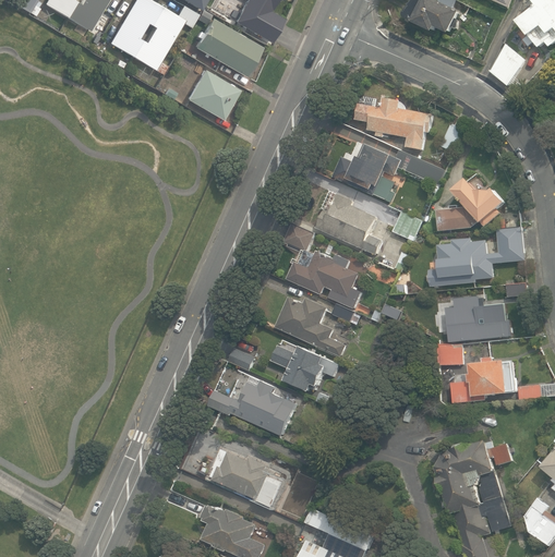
[(25,9),(29,12),(33,4),(29,2),(31,0),(14,0),(13,3),(24,10),(25,9)]
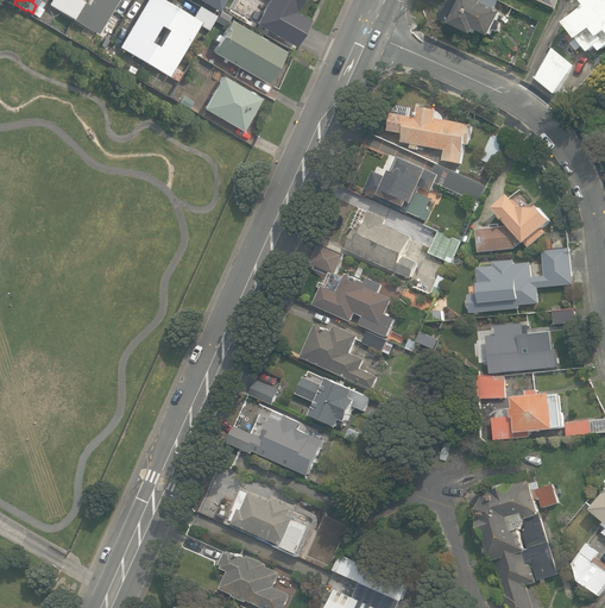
[(48,0),(45,4),(95,33),(114,0),(48,0)]
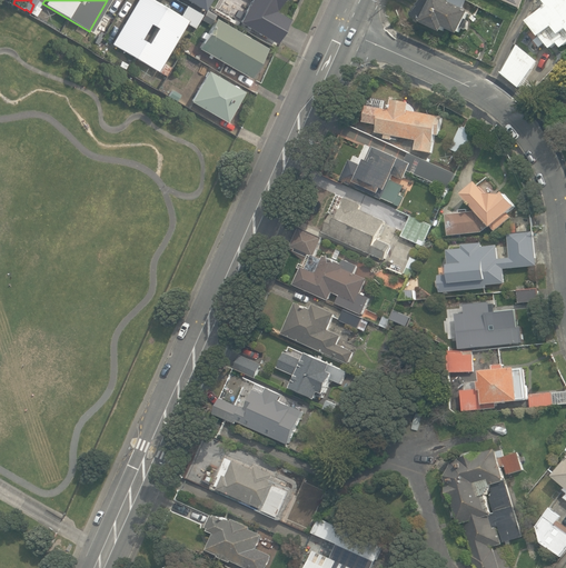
[(132,0),(108,43),(161,76),(167,67),(159,62),(184,22),(191,27),(199,13),(182,3),(176,17),(149,0),(132,0)]
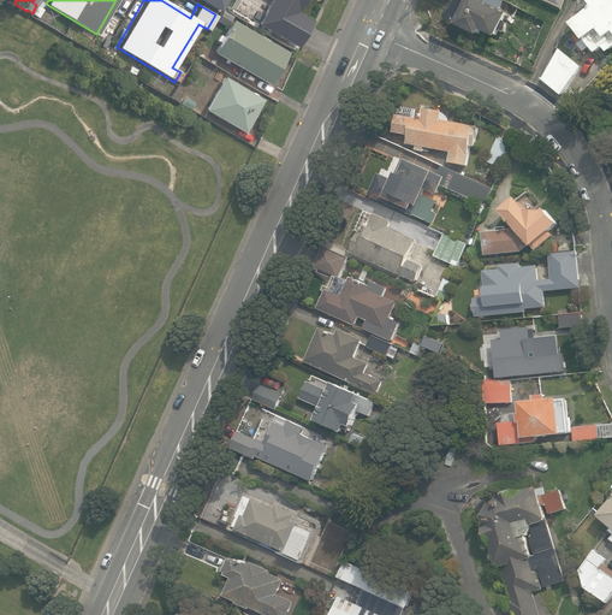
[(197,0),(215,11),(221,0),(197,0)]
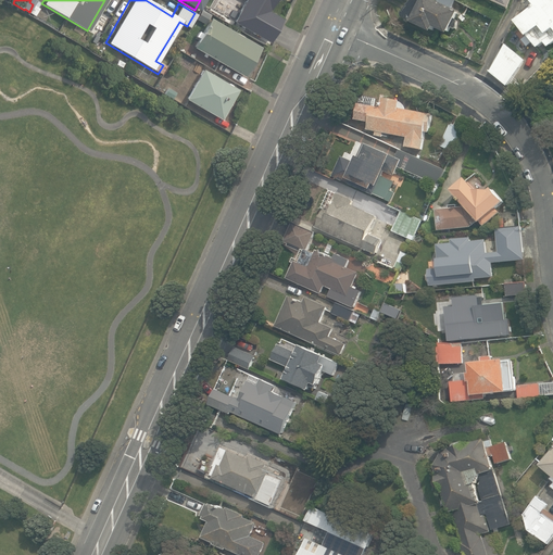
[(202,0),(199,8),(216,19),(227,0),(202,0)]
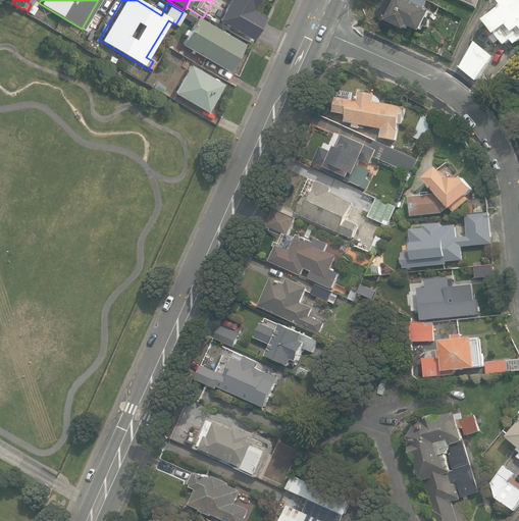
[(225,0),(215,19),(249,39),(262,16),(249,9),(253,0),(225,0)]
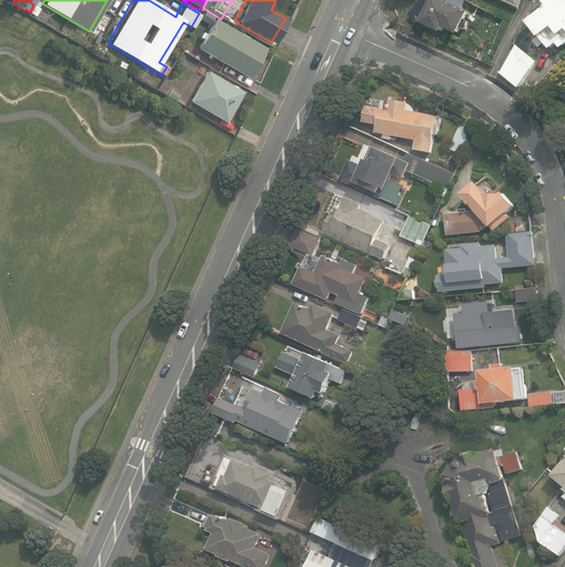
[(443,28),(457,34),(467,11),(458,8),(462,0),(446,0),(445,1),(442,0),(420,0),(411,12),(410,16),(411,18),(412,19),(421,23),(439,30),(442,32),(443,28)]
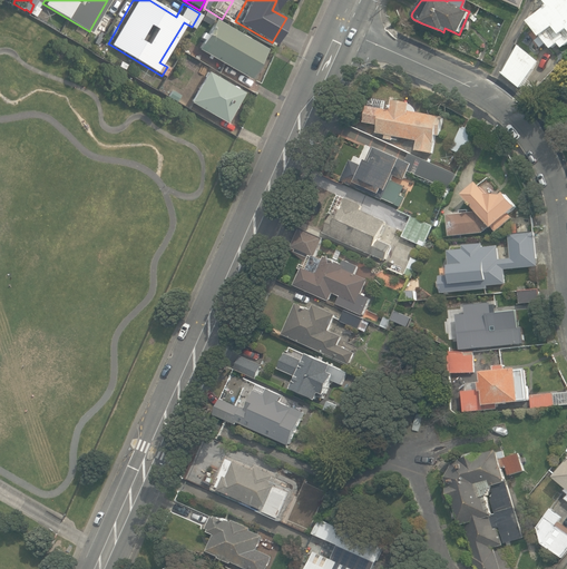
[(527,22),(549,49),(557,45),(560,48),(566,42),(566,0),(543,0),(547,7),(527,22)]
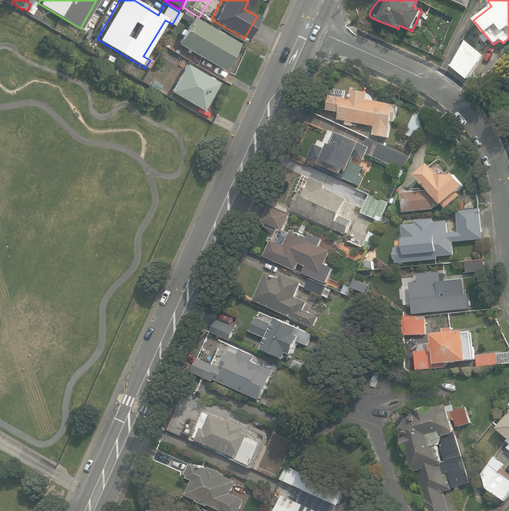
[(186,22),(191,13),(182,8),(177,16),(186,22)]
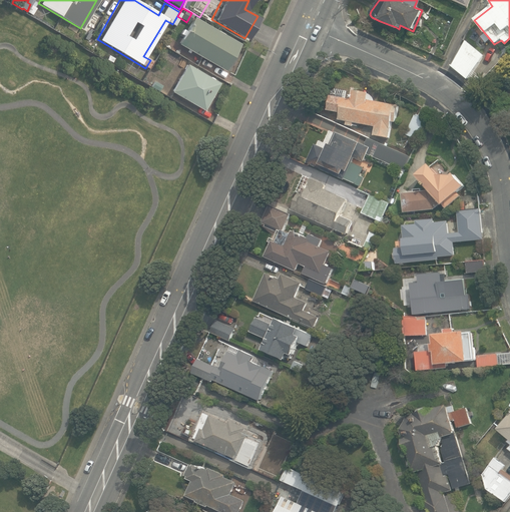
[(175,43),(221,69),(223,66),(225,64),(227,62),(228,59),(228,57),(237,42),(191,15),(175,43)]
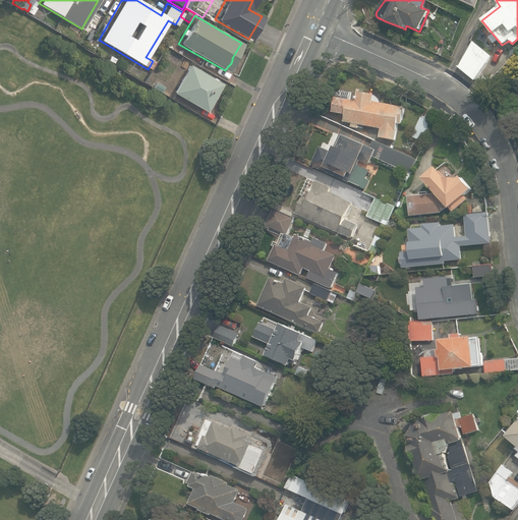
[(92,16),(83,32),(89,35),(98,20),(92,16)]
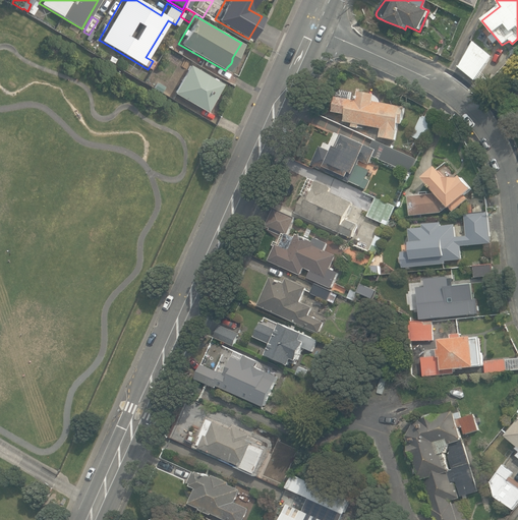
[(457,65),(474,79),(487,58),(467,45),(457,65)]
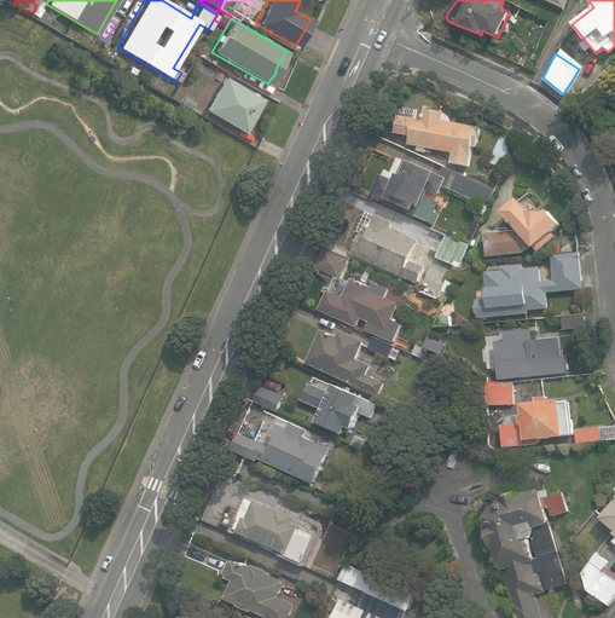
[(203,109),(243,132),(262,99),(222,76),(203,109)]
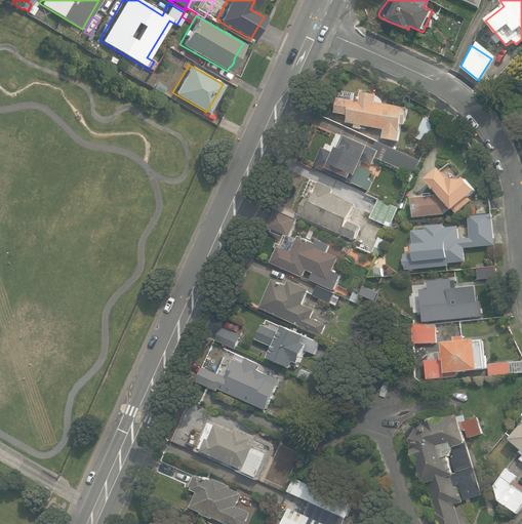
[(159,90),(163,84),(155,79),(151,85),(159,90)]
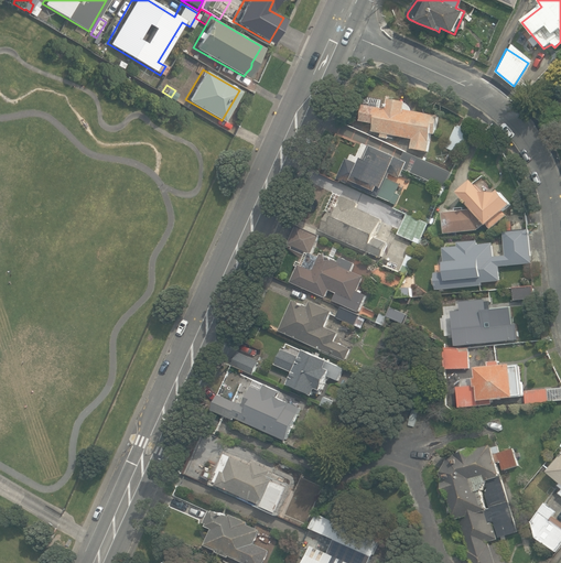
[(409,149),(425,151),(429,132),(433,133),(437,115),(410,110),(408,107),(405,104),(402,103),(403,101),(386,98),(385,109),(379,108),(380,105),(377,104),(378,98),(370,97),(366,98),(364,100),(363,105),(362,105),(359,121),(370,123),(373,123),(371,131),(379,132),(379,137),(386,138),(387,134),(411,139),(409,149)]
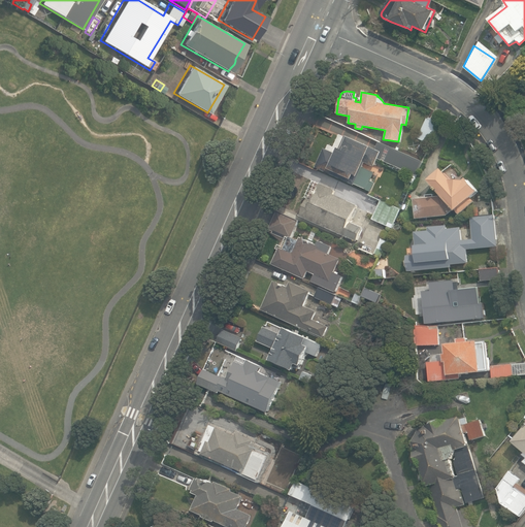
[(417,137),(429,143),(438,122),(426,117),(417,137)]
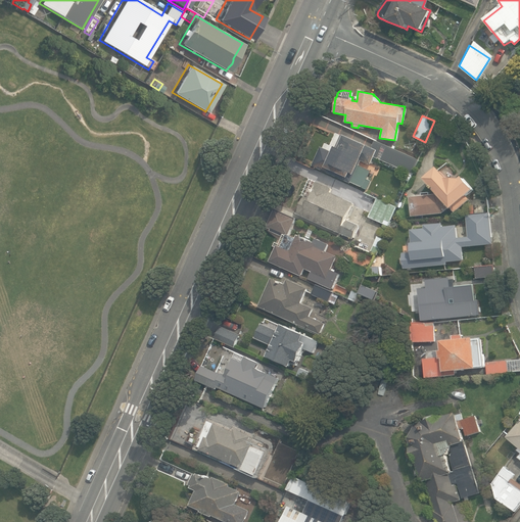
[(311,165),(365,189),(369,180),(365,179),(369,170),(358,165),(360,160),(369,164),(373,156),(411,173),(416,159),(374,140),(371,147),(340,134),(340,135),(335,133),(329,145),(325,143),(323,147),(320,146),(311,165)]
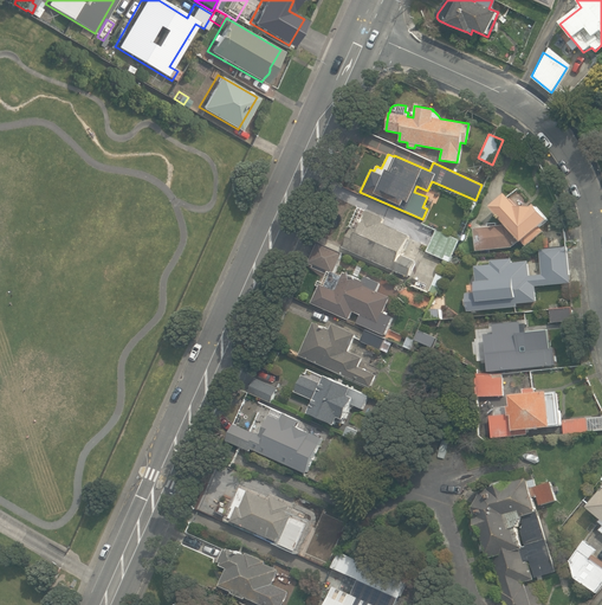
[(473,227),(476,250),(511,246),(518,239),(525,248),(539,231),(542,248),(563,245),(562,227),(542,230),(539,229),(547,219),(533,205),(516,206),(506,194),(491,207),(504,224),(503,225),(473,227)]
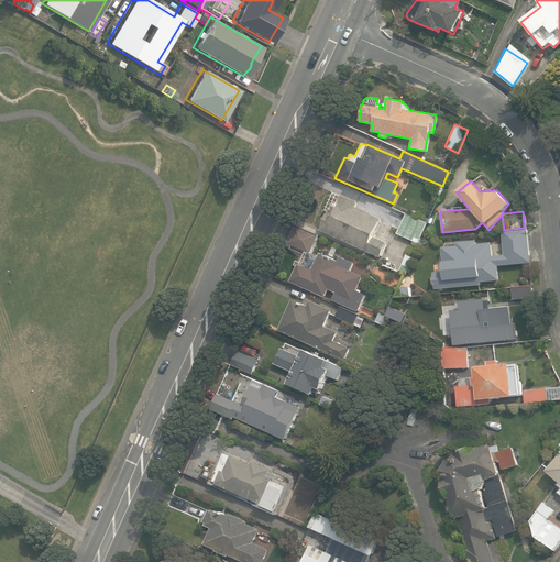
[(318,229),(380,256),(385,242),(384,242),(391,226),(396,228),(394,233),(417,243),(426,223),(387,206),(381,220),(379,219),(380,218),(354,207),(355,202),(352,200),(353,199),(342,195),(341,196),(339,195),(331,211),(327,209),(325,213),(324,212),(319,223),(320,224),(318,229)]
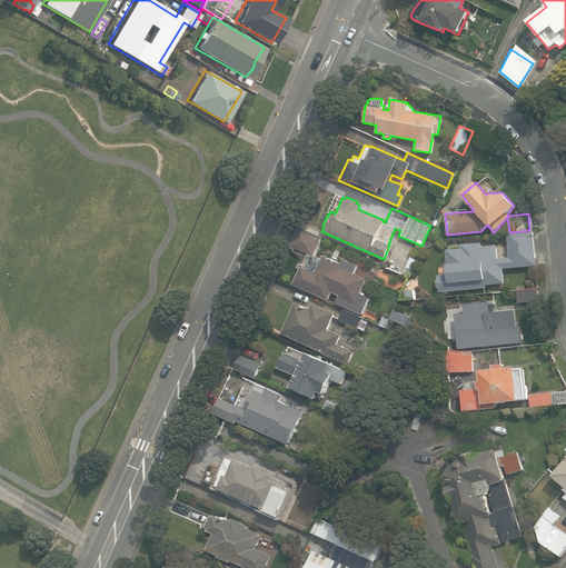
[(334,302),(360,315),(368,297),(358,292),(365,279),(353,273),(356,266),(341,259),(339,262),(321,255),(320,258),(311,255),(320,237),(297,227),(288,247),(293,249),(291,250),(305,257),(307,253),(309,255),(304,268),(299,266),(291,284),(327,299),(330,291),(337,295),(334,302)]
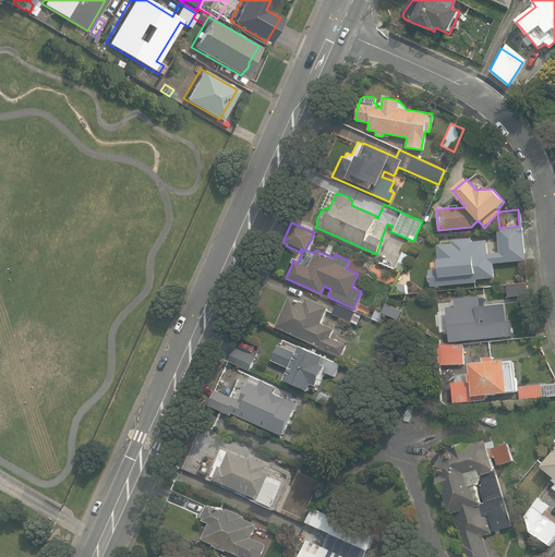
[(430,286),(472,281),(472,279),(493,277),(492,263),(523,259),(520,227),(497,229),(499,252),(486,254),(484,240),(471,241),(470,238),(450,240),(451,242),(435,244),(437,268),(429,269),(430,286)]
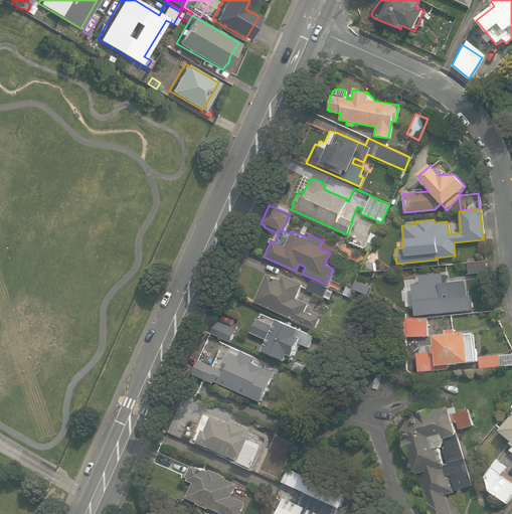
[(363,247),(369,249),(375,234),(369,232),(363,247)]
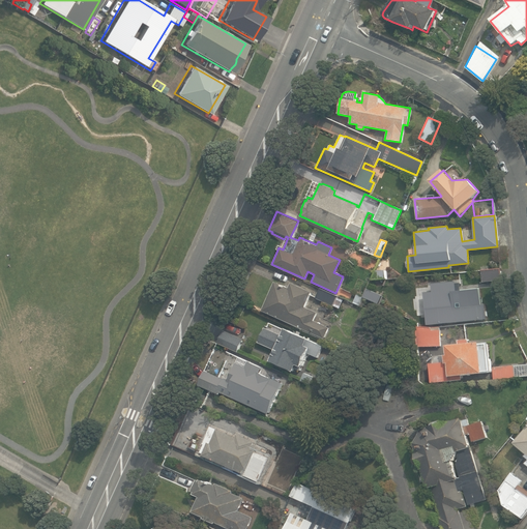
[(480,269),(481,282),(500,280),(499,268),(480,269)]
